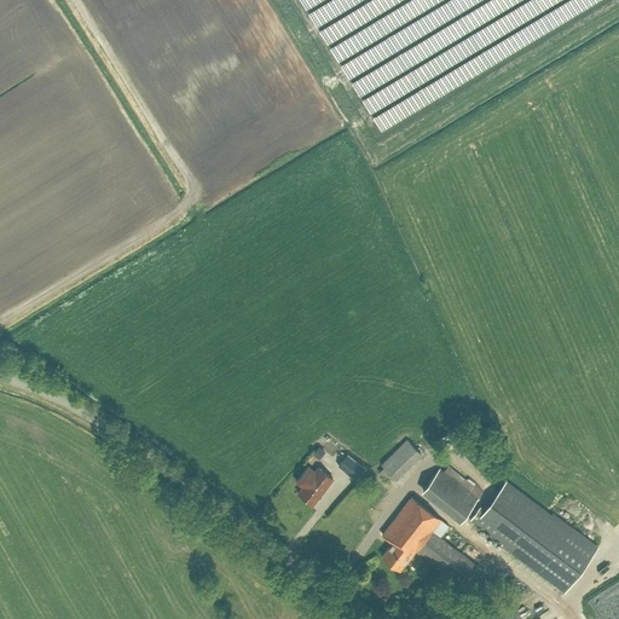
[(408,438),(381,463),(397,479),(422,453),(408,438)]
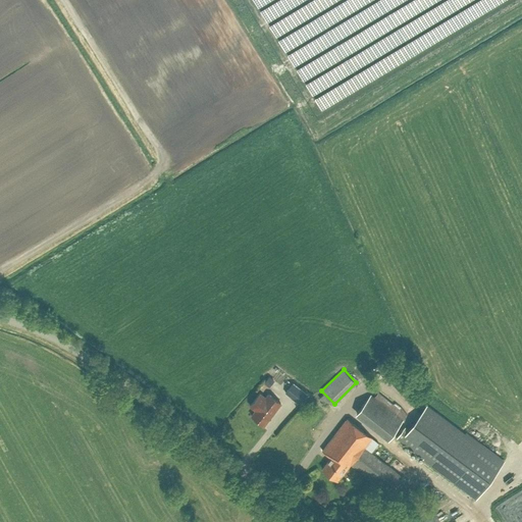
[(380,389),(389,382),(383,376),(375,383),(380,389)]
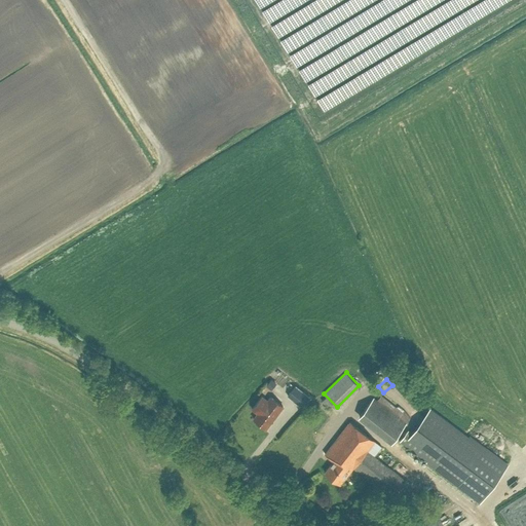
[(295,384),(288,395),(302,406),(309,396),(295,384)]
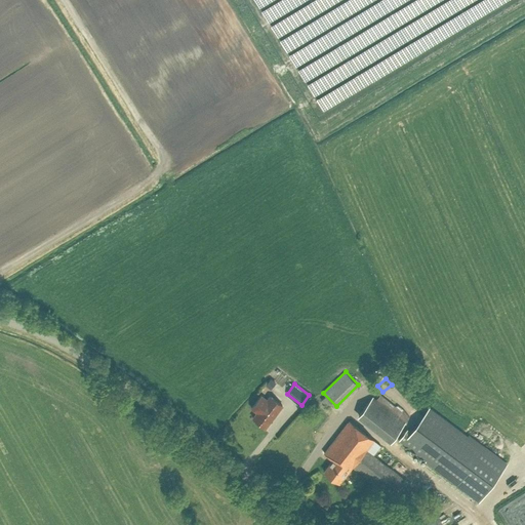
[(252,417),(266,427),(283,405),(270,395),(266,400),(260,396),(252,407),(257,410),(252,417)]
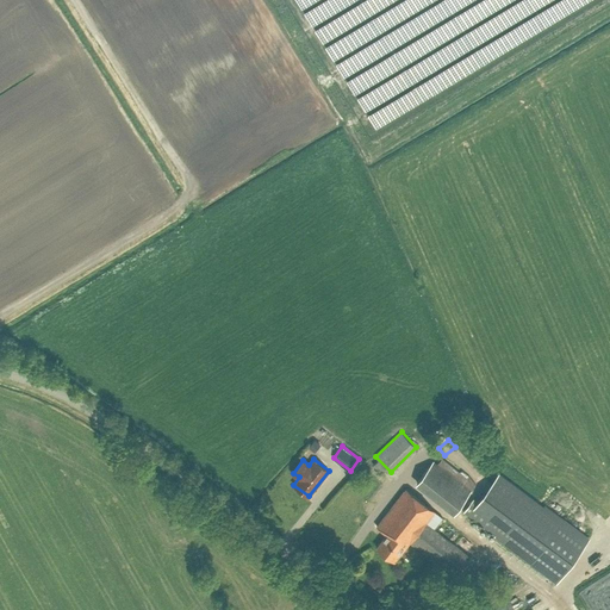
[(453,514),(471,490),(436,462),(433,460),(415,484),(453,514)]
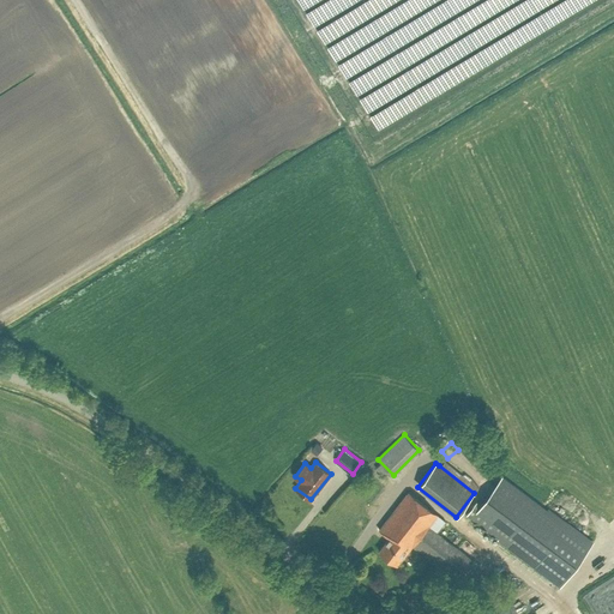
[(567,525),(567,527),(504,477),(482,505),(477,501),(468,515),(499,539),(498,539),(560,588),(593,546),(567,525)]
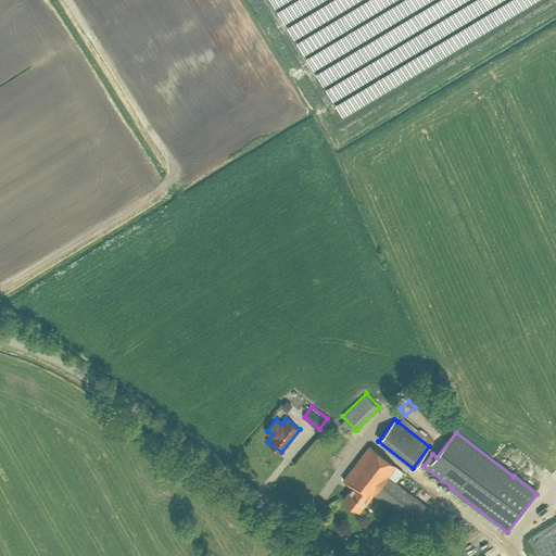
[(426,506),(395,481),(403,471),(369,444),(342,479),(351,485),(341,498),(359,512),(374,493),(412,523),(426,506)]
